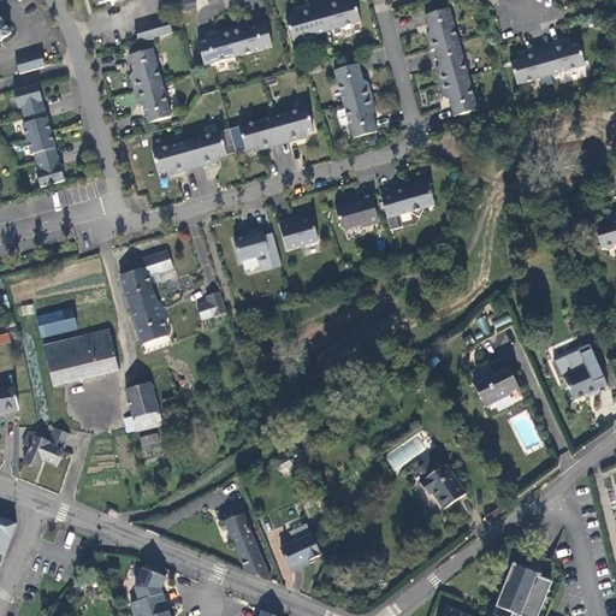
[(193,0),(181,0),(176,1),(179,12),(195,7),(193,0)]
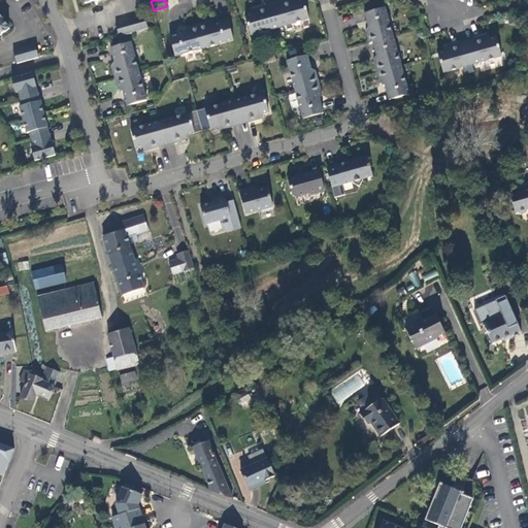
[(296,0),(287,0),(273,4),(279,28),(309,20),(303,0),(301,0),(297,1),(296,0)]
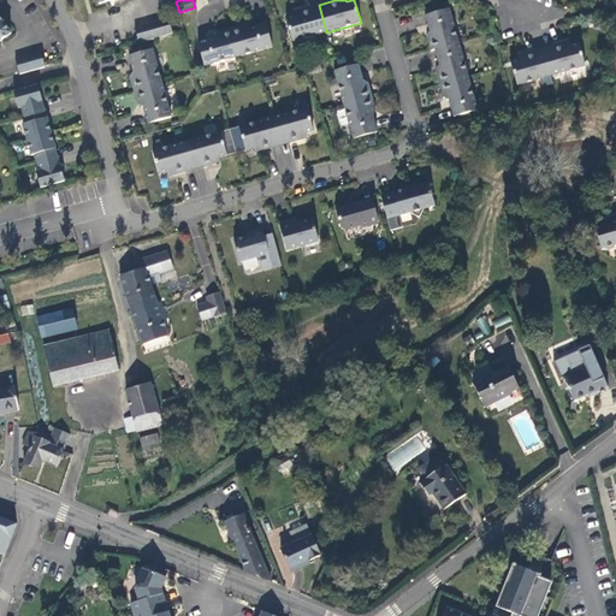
[(326,33),(319,5),(292,12),(294,16),(286,18),(292,41),(326,33)]
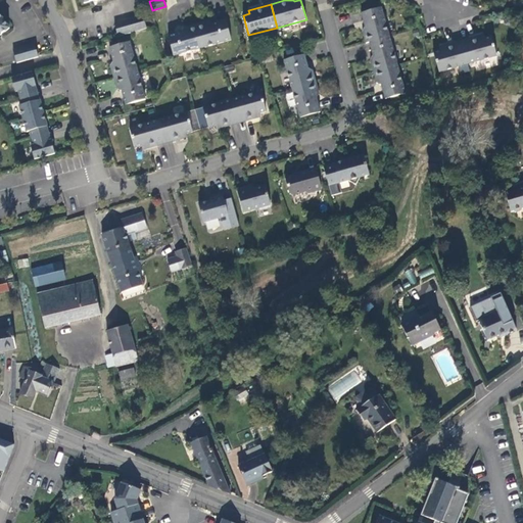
[(363,32),(366,43),(370,42),(389,37),(381,7),(362,13),(366,28),(365,29),(363,32)]
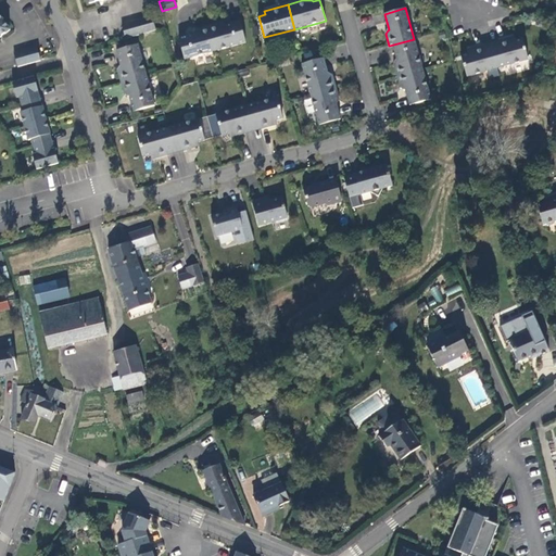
[(0,37),(11,30),(0,15),(0,37)]
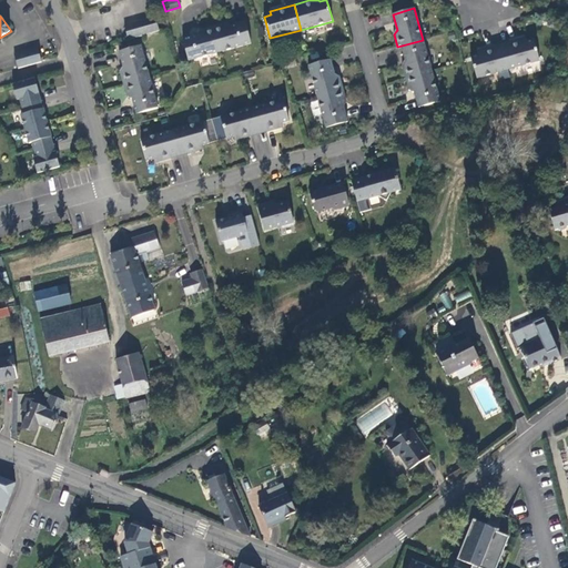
[(129,40),(160,31),(155,17),(124,26),(129,40)]
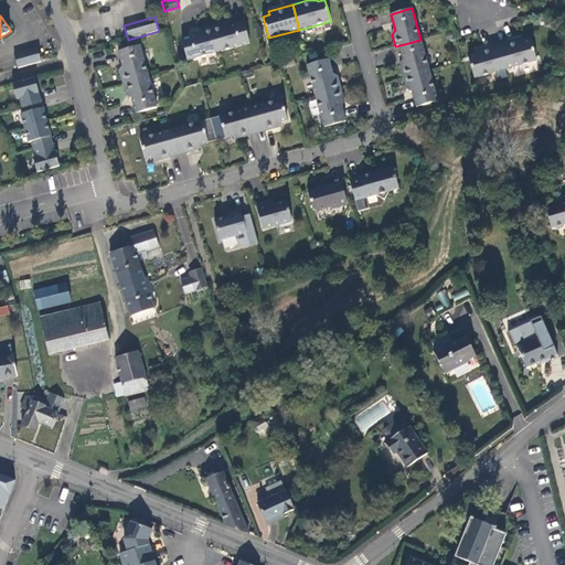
[(224,23),(212,27),(219,52),(249,43),(244,22),(228,27),(227,25),(224,23)]
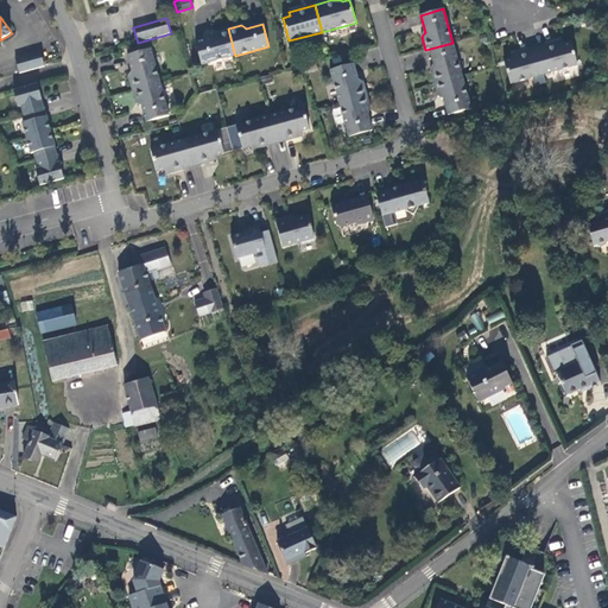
[(235,56),(228,29),(215,32),(211,37),(213,38),(196,43),(202,65),(235,56)]
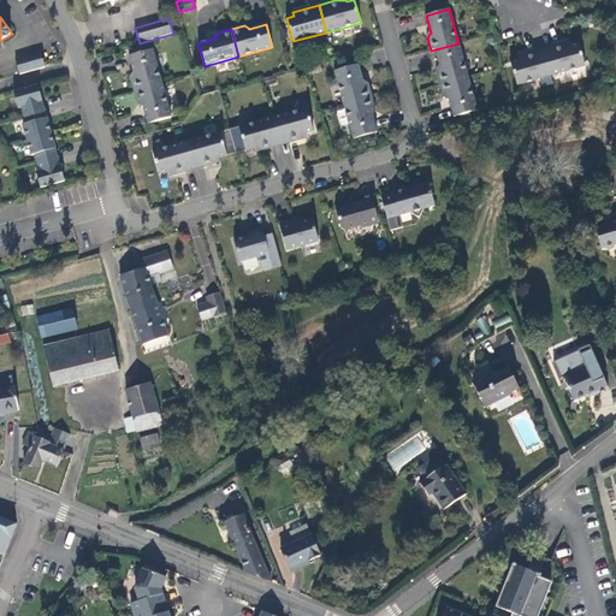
[(569,41),(544,48),(551,76),(585,66),(579,43),(570,46),(569,41)]
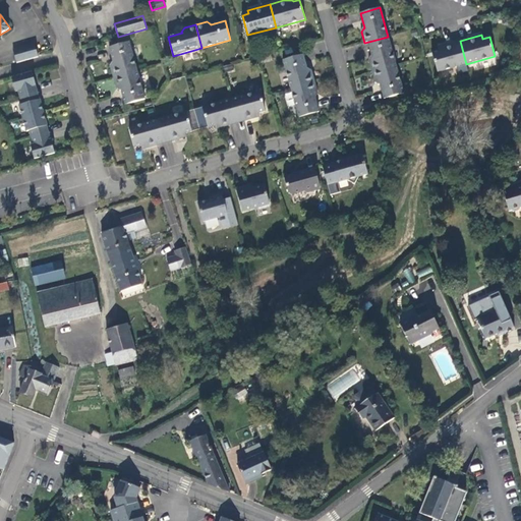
[(369,60),(372,71),(396,65),(388,37),(368,42),(371,56),(370,56),(369,60)]
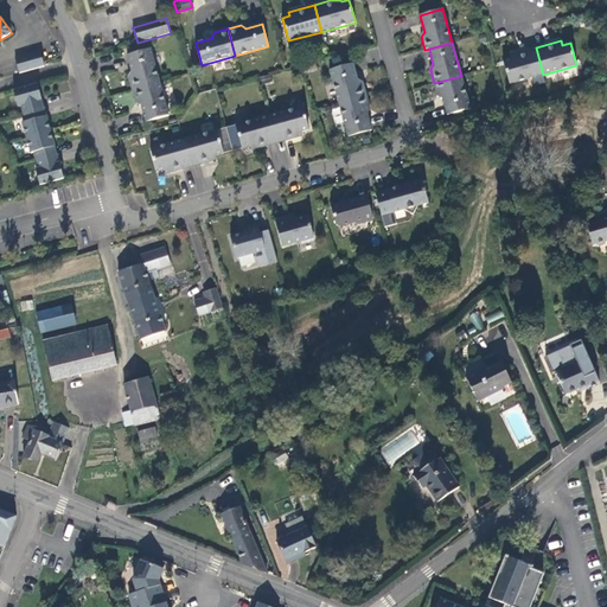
[(543,75),(536,48),(510,55),(511,59),(504,62),(510,84),(543,75)]
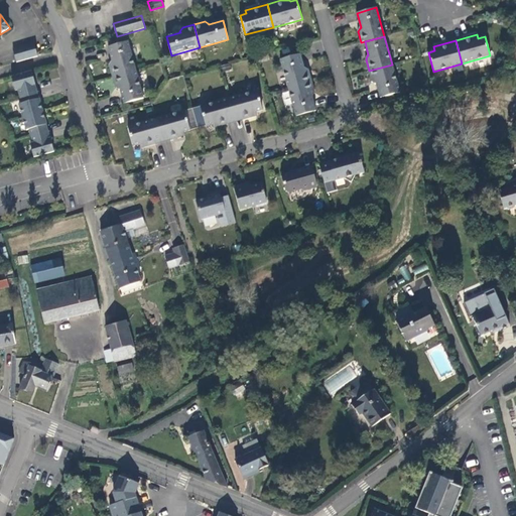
[(109,66),(113,77),(135,70),(128,41),(108,47),(112,61),(111,61),(109,66)]
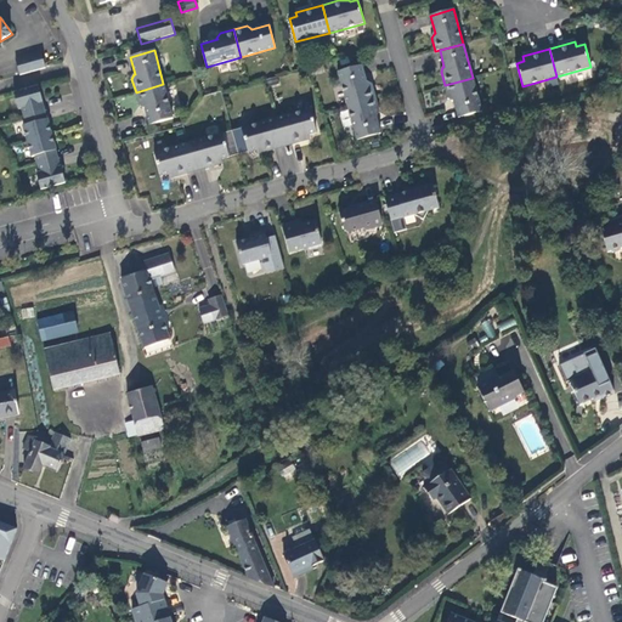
[(16,60),(21,75),(45,68),(41,52),(16,60)]
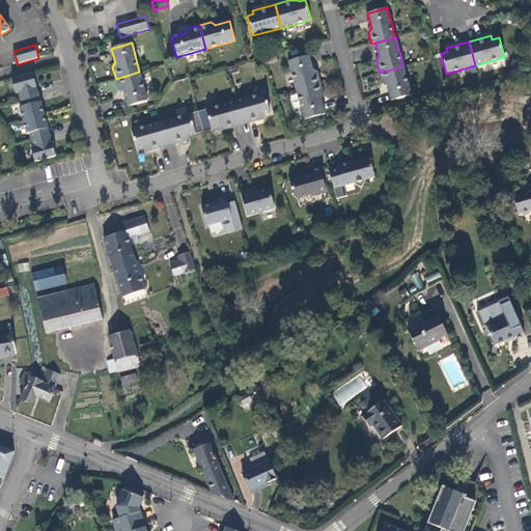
[(297,90),(320,84),(317,73),(313,71),(308,56),(288,61),(297,90)]
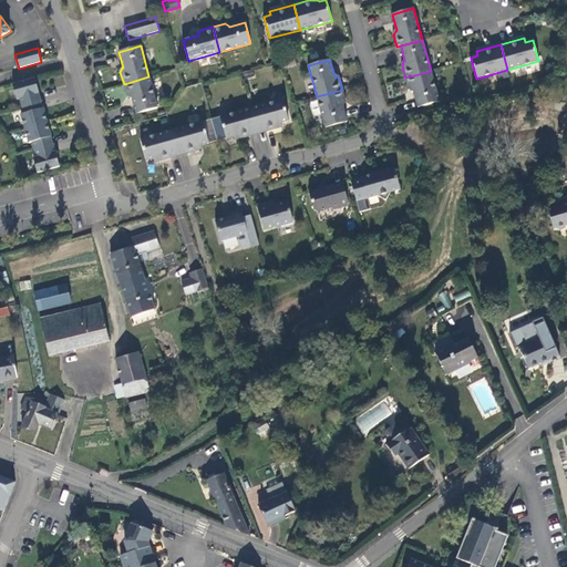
[(431,71),(405,78),(409,90),(412,92),(413,92),(418,107),(439,102),(431,71)]
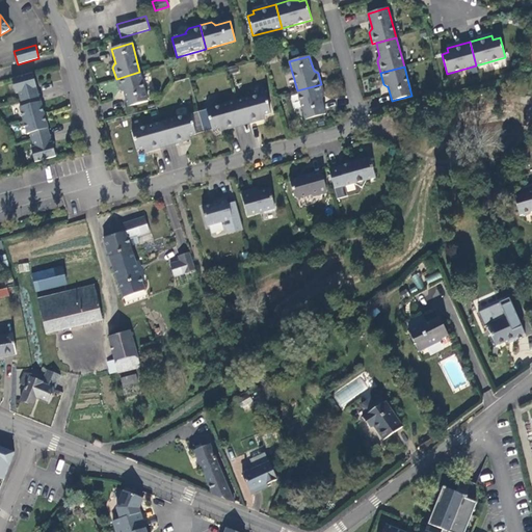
[(139,72),(116,79),(120,90),(123,92),(124,92),(128,107),(148,102),(139,72)]
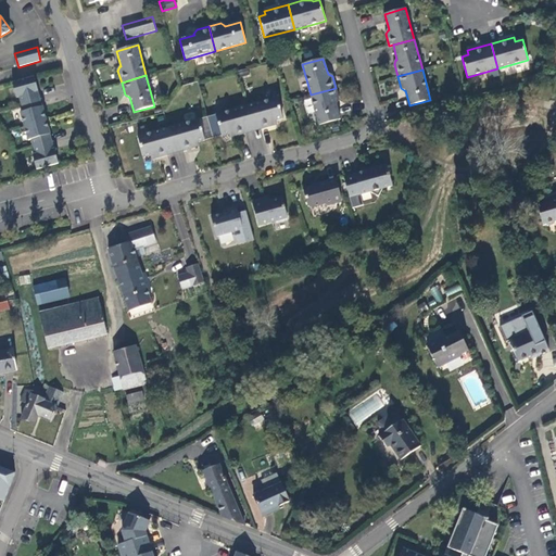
[(38,91),(34,77),(12,83),(16,98),(20,97),(24,112),(21,112),(28,140),(32,139),(36,154),(33,155),(37,171),(54,165),(59,164),(54,149),(53,149),(49,135),(50,135),(42,106),(41,106),(37,91),(38,91)]
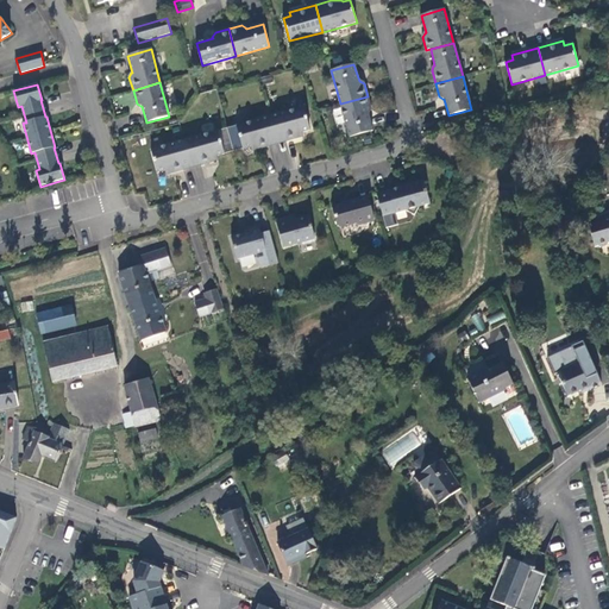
[(371,110),(368,96),(340,104),(350,138),(372,131),(368,114),(369,114),(371,110)]
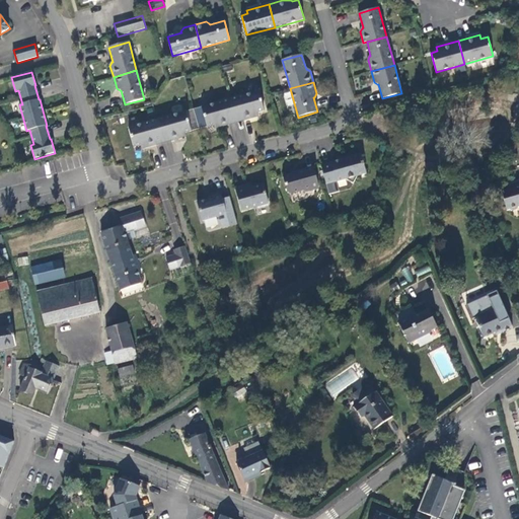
[(230,99),(236,123),(258,117),(257,113),(265,110),(258,91),(230,99)]
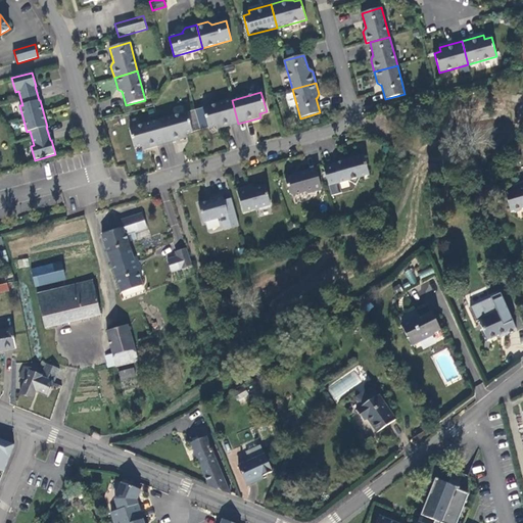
[(217,130),(238,124),(232,100),(203,108),(208,128),(216,126),(217,130)]
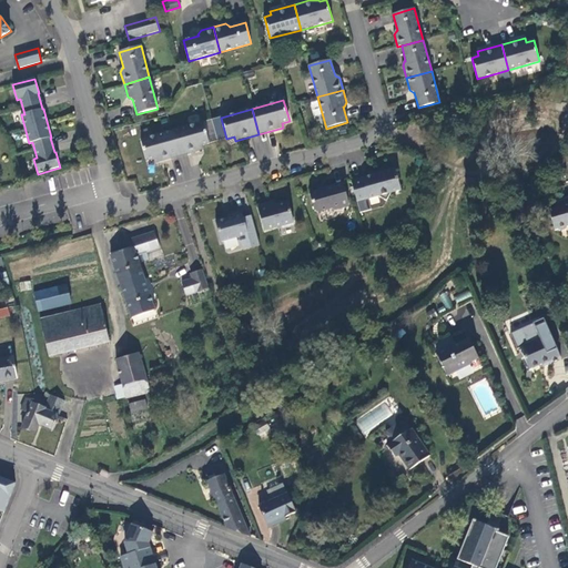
[(172,131),(179,156),(203,150),(202,145),(210,143),(203,122),(172,131)]
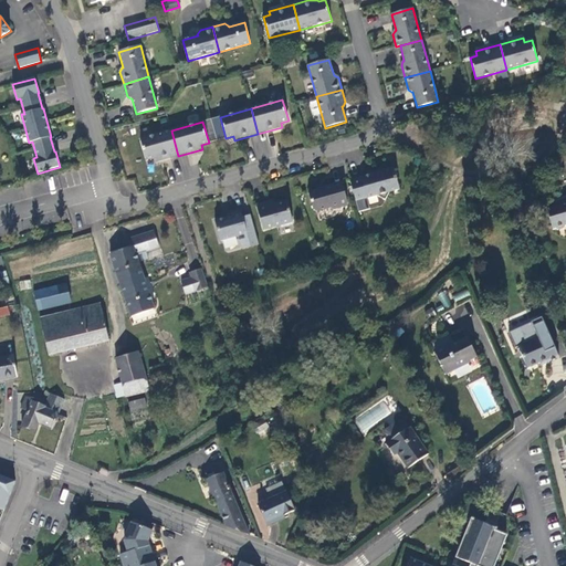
[(155,163),(178,156),(171,130),(140,139),(146,160),(154,158),(155,163)]
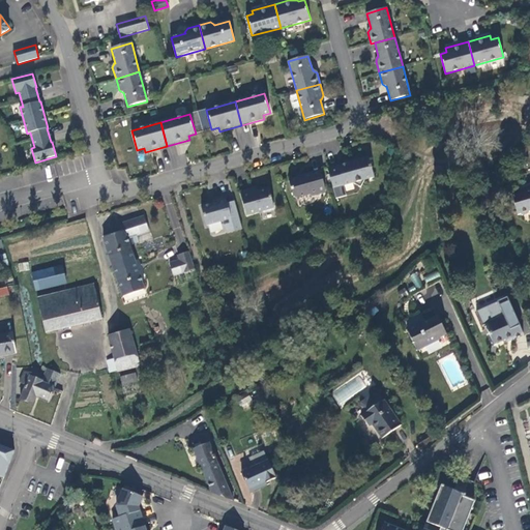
[(369,157),(328,169),(333,188),(353,183),(361,187),(365,180),(374,177),(369,157)]
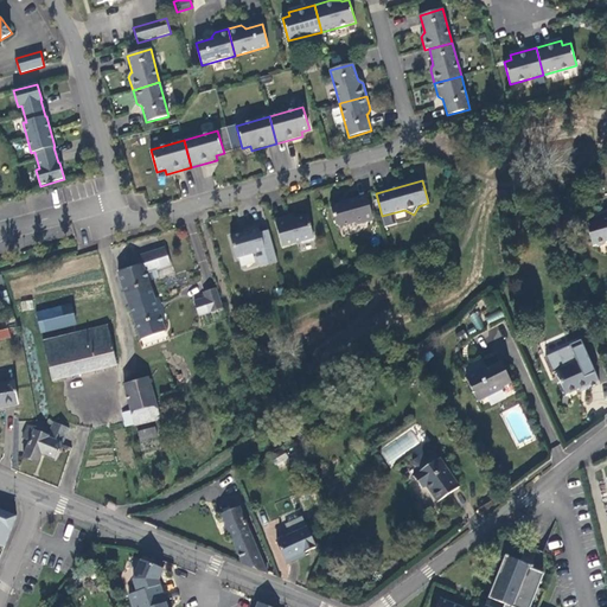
[(374,218),(366,196),(331,205),(336,225),(339,228),(355,223),(357,224),(374,221),(372,218),(374,218)]
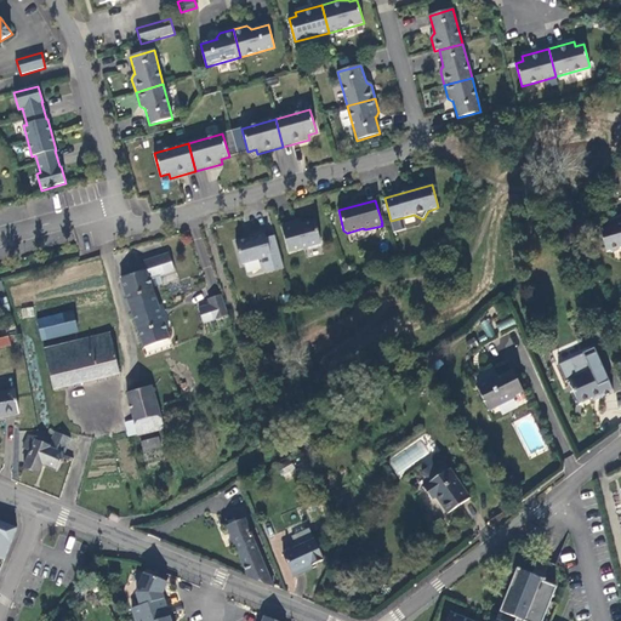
[(620,246),(620,217),(613,221),(613,224),(599,228),(607,251),(609,251),(613,252),(619,250),(620,248),(620,246)]
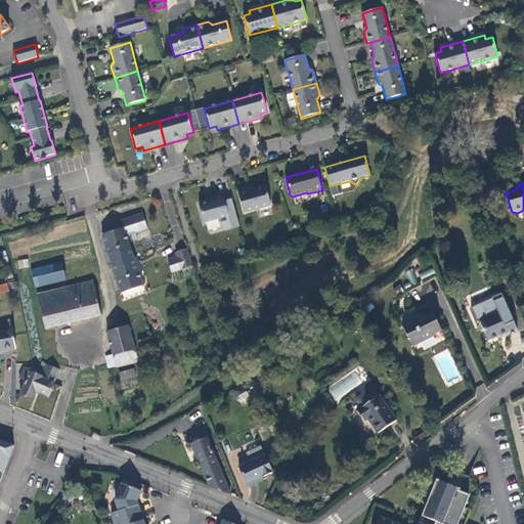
[(248,187),(237,189),(244,213),(260,209),(263,211),(268,209),(270,206),(271,206),(265,186),(249,190),(248,187)]
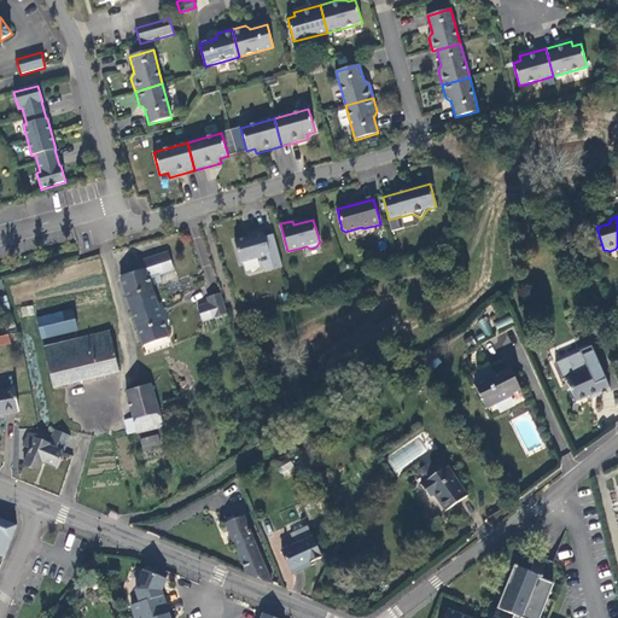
[(234,240),(240,263),(270,255),(262,228),(252,232),(254,235),(234,240)]
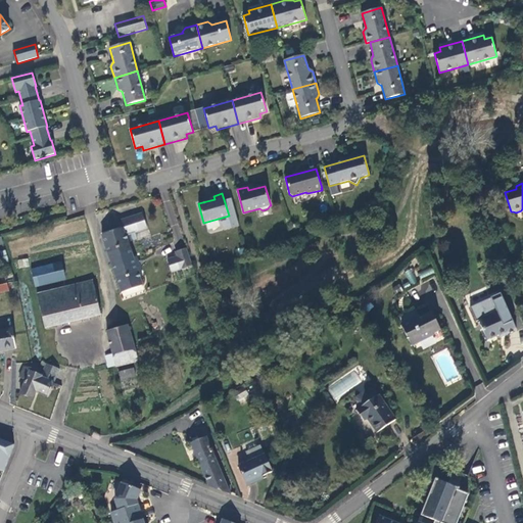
[(111,263),(133,255),(126,235),(139,231),(134,216),(116,222),(120,229),(101,235),(111,263)]
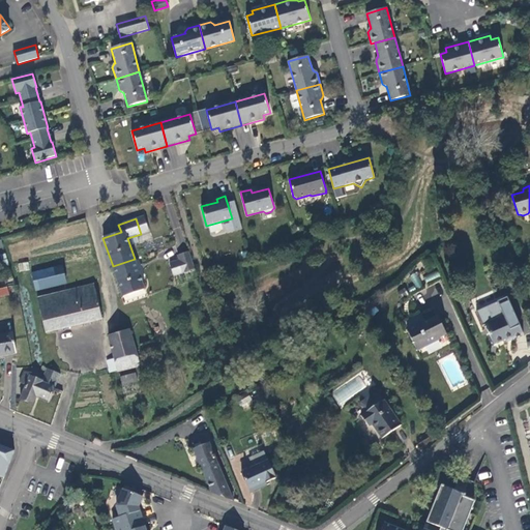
[(183,272),(195,269),(188,252),(178,256),(183,272)]
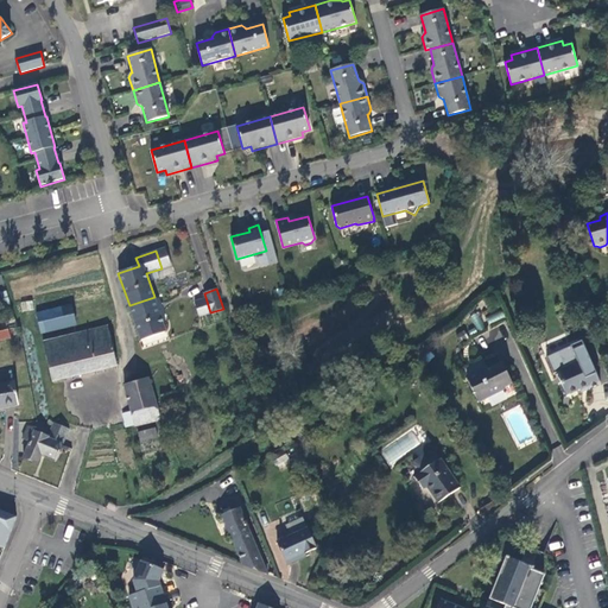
[(165,333),(154,297),(130,305),(141,341),(165,333)]
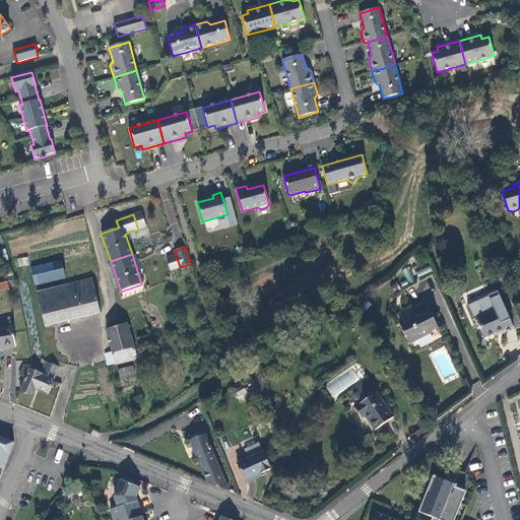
[(28,257),(17,258),(18,266),(29,265),(28,257)]
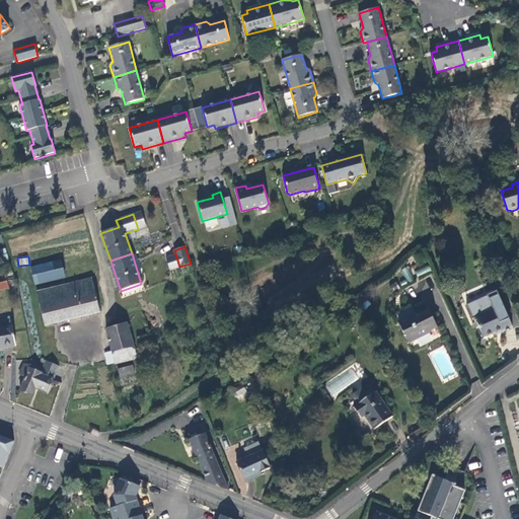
[(34,285),(65,277),(61,261),(30,268),(34,285)]
